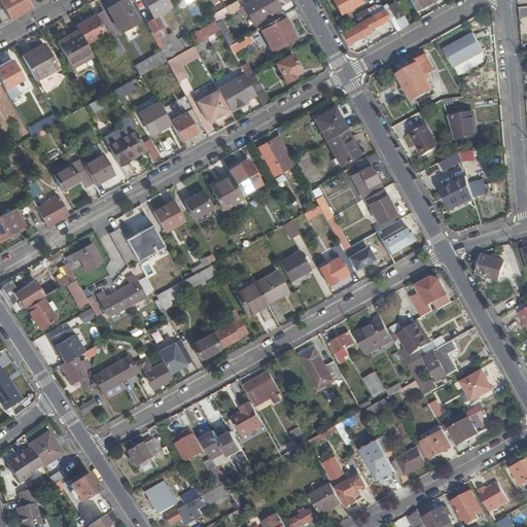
[(33,0),(0,0),(0,16),(3,22),(35,4),(33,0)]
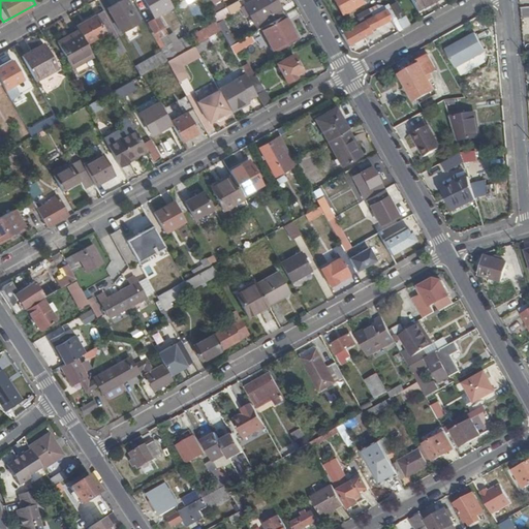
[(120,31),(138,21),(125,0),(120,0),(106,8),(120,31)]
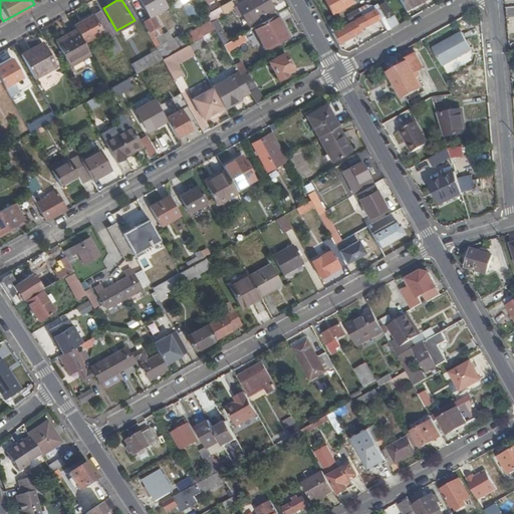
[(242,0),(236,4),(250,28),(250,27),(274,14),(271,9),(272,8),(267,0),(242,0)]
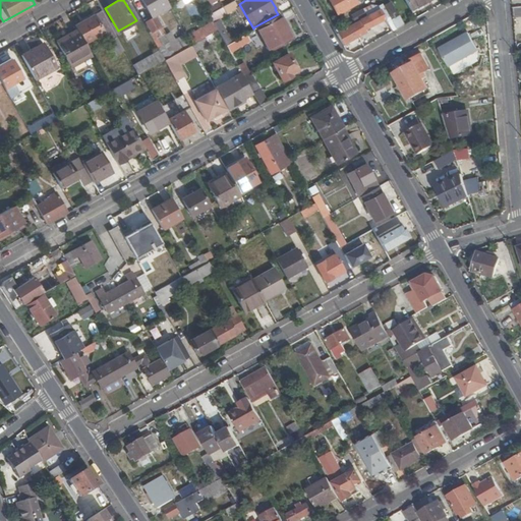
[(357,3),(355,0),(329,0),(337,14),(357,3)]
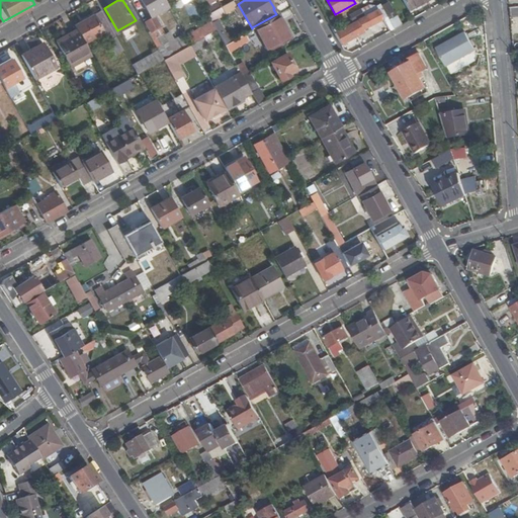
[(402,0),(393,0),(400,11),(406,7),(402,0)]
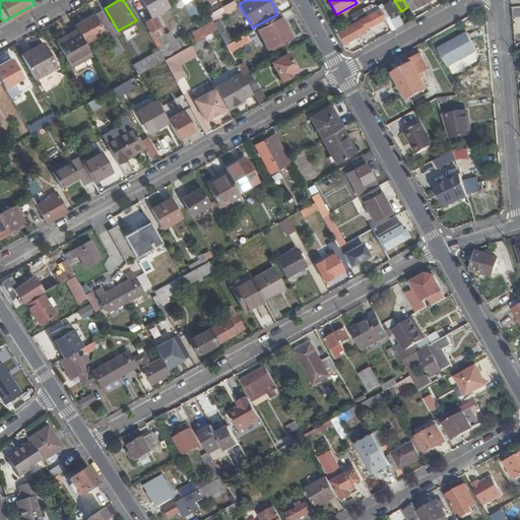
[(403,0),(407,7),(409,10),(427,0),(403,0)]
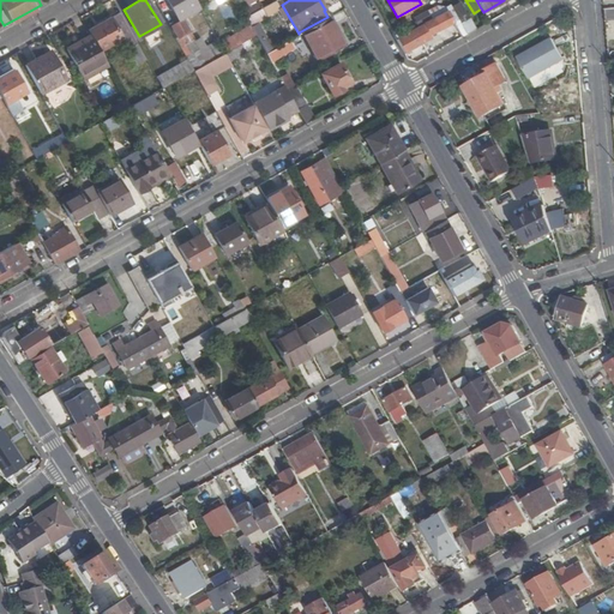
[(268,17),(282,10),(277,1),(263,7),(268,17)]
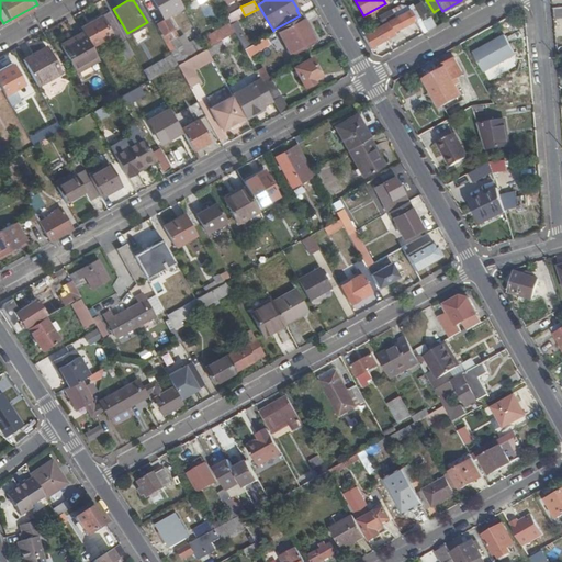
[(419,1),(407,8),(409,10),(415,21),(423,34),(434,27),(419,1)]
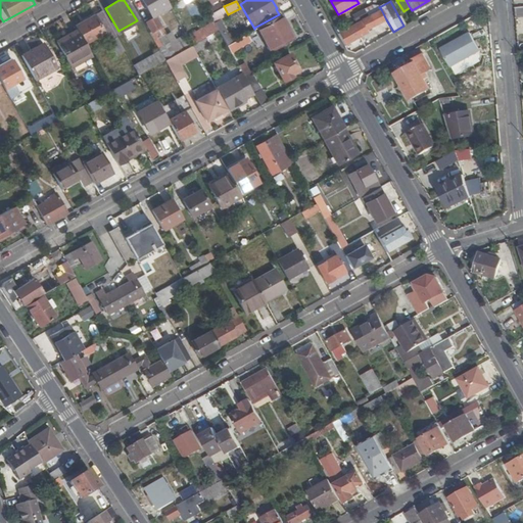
[(220,2),(206,9),(208,13),(222,6),(220,2)]
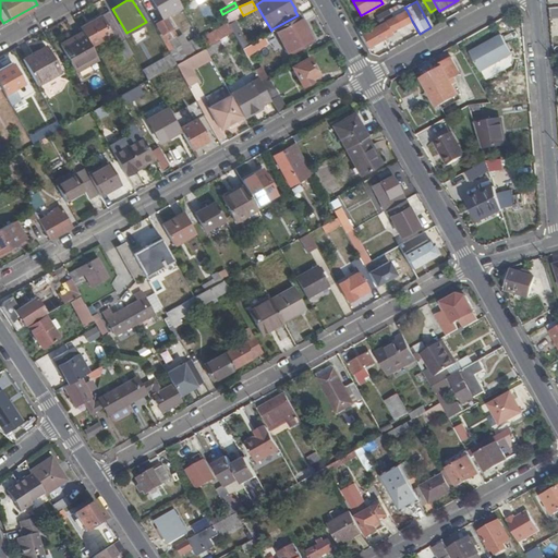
[(228,23),(232,21),(242,14),(238,7),(237,7),(222,14),(228,23)]
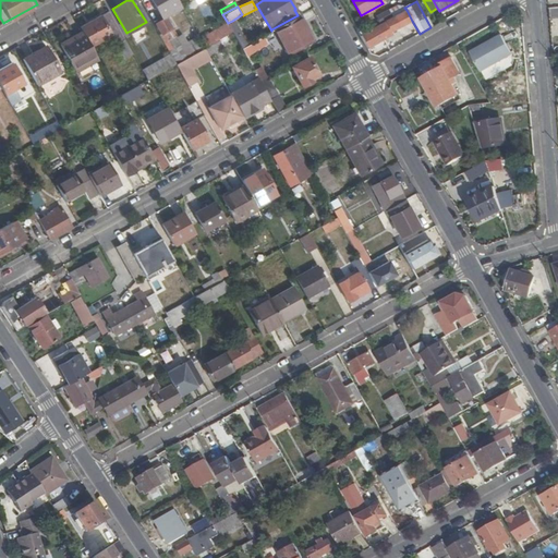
[(372,46),(379,41),(391,35),(390,32),(412,21),(407,10),(359,35),(366,48),(372,46)]
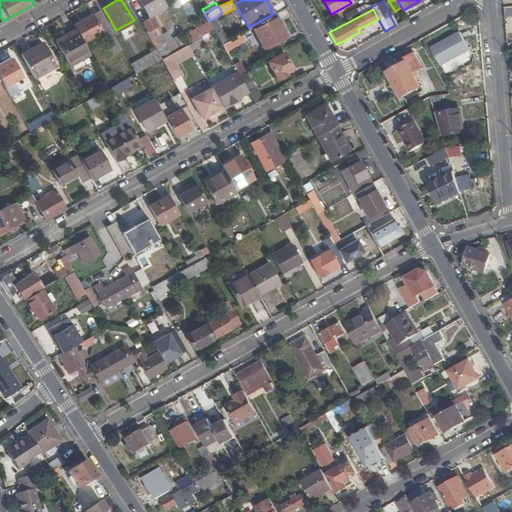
[(114,36),(99,10),(92,14),(102,32),(106,40),(114,36)]
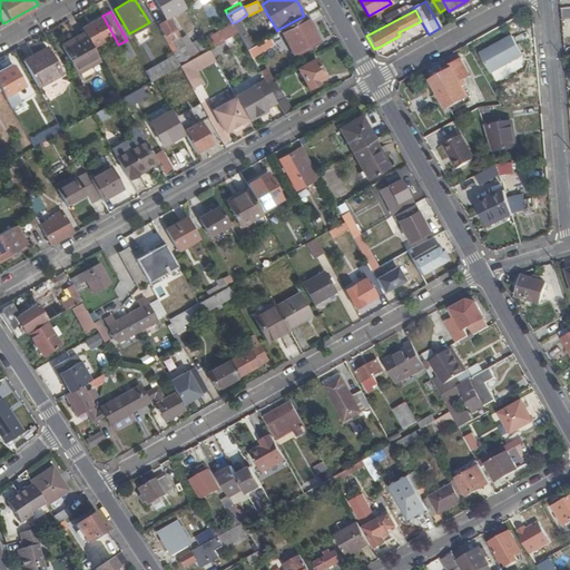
[(102,16),(81,28),(84,31),(92,47),(114,36),(102,16)]
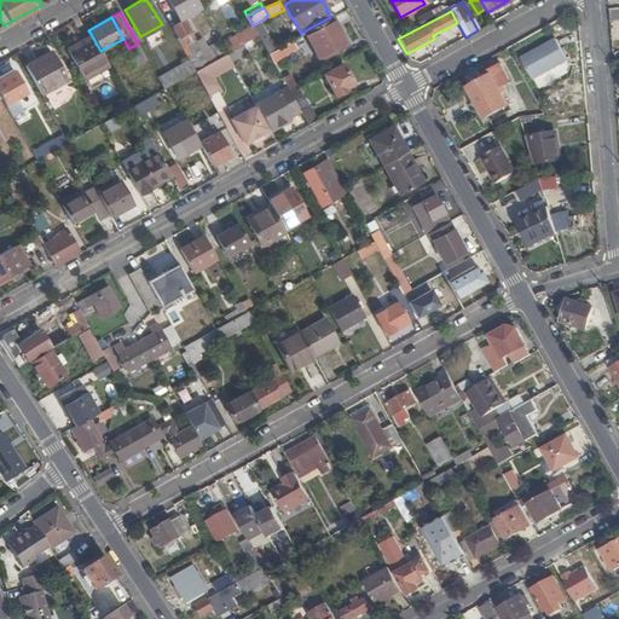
[(346,45),(330,17),(301,33),(318,61),(346,45)]
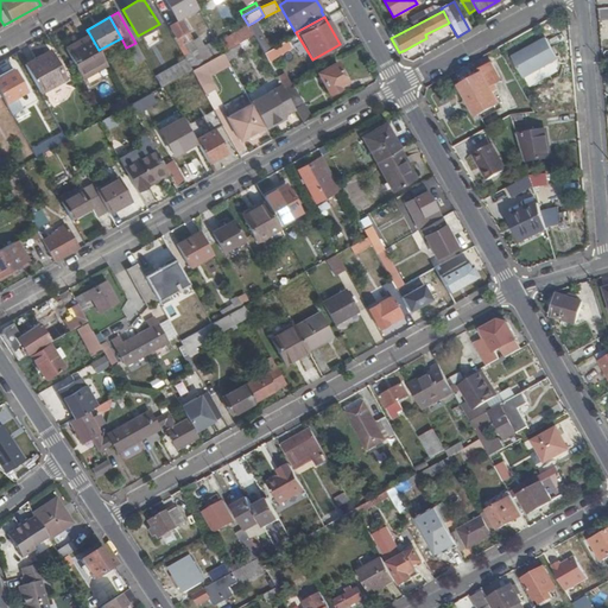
[(196,48),(203,43),(198,37),(191,40),(187,31),(188,31),(181,19),(166,26),(191,69),(204,62),(196,48)]
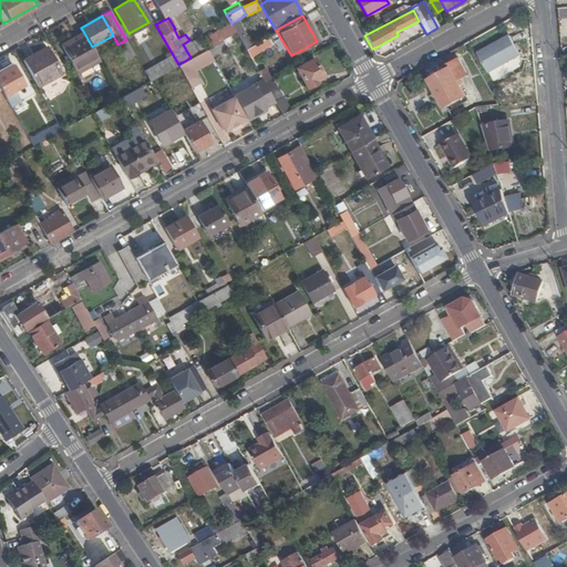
[(249,45),(236,21),(232,23),(236,32),(245,48),(249,45)]
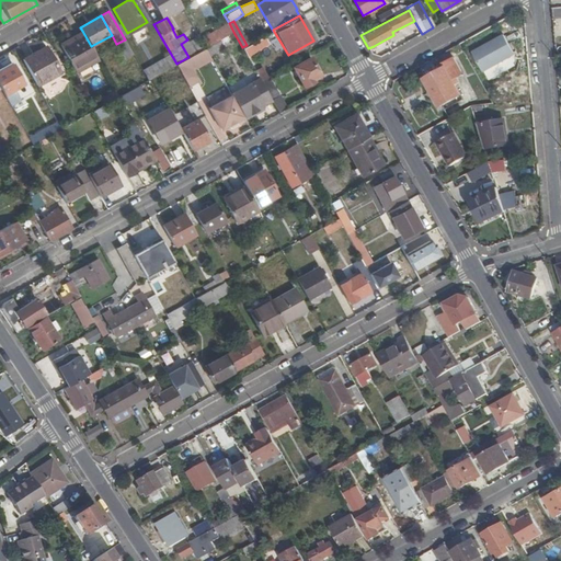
[(208,48),(232,33),(227,23),(202,38),(208,48)]
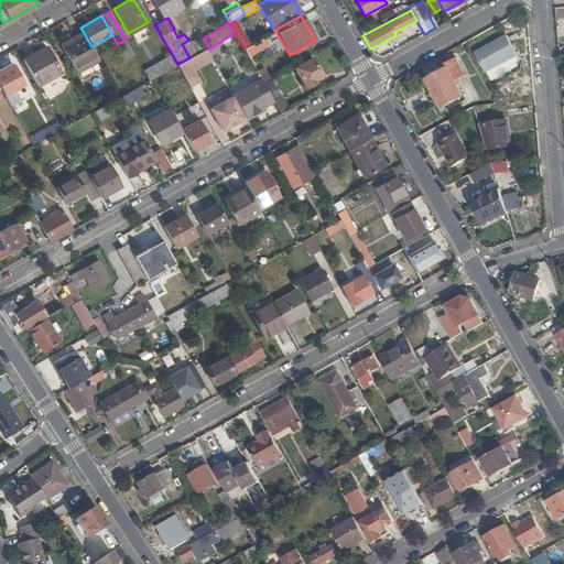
[(61,44),(74,67),(87,61),(89,64),(99,60),(91,46),(83,31),(61,44)]
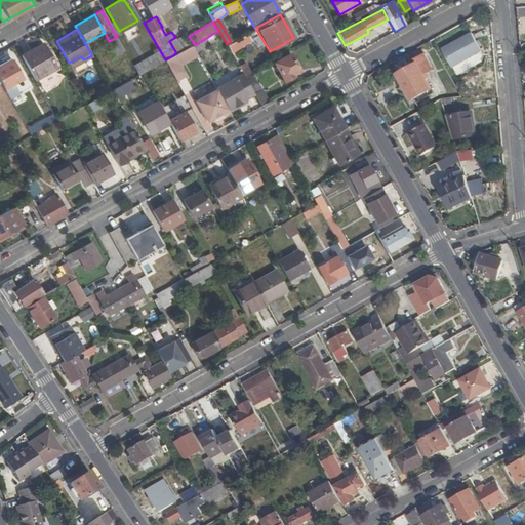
[(185,32),(175,37),(169,41),(176,53),(180,51),(192,45),(185,32)]
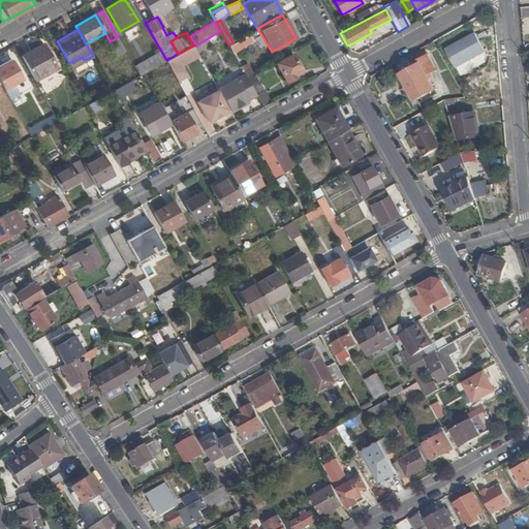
[(253,41),(249,33),(232,42),(228,44),(232,53),(253,41)]
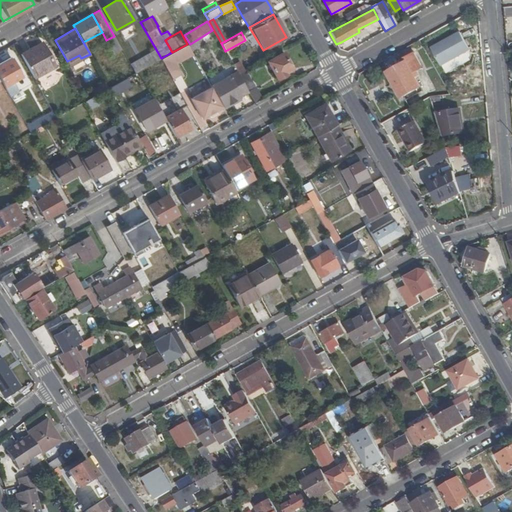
[(468,50),(459,33),(431,49),(440,66),(468,50)]
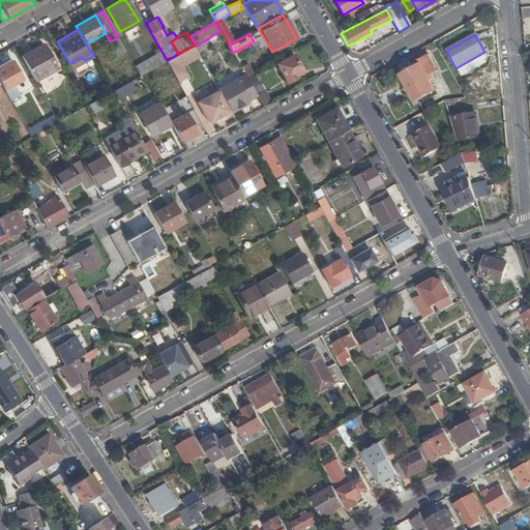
[(118,55),(125,51),(118,37),(110,41),(118,55)]
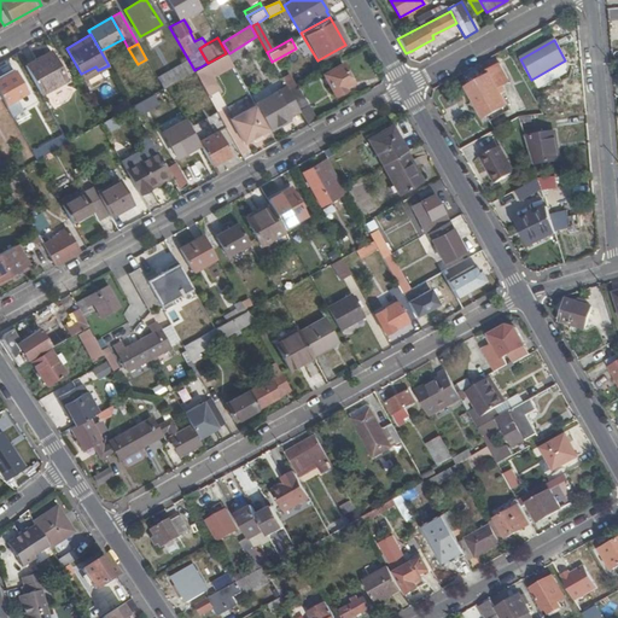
[(51,52),(25,65),(41,94),(66,80),(51,52)]
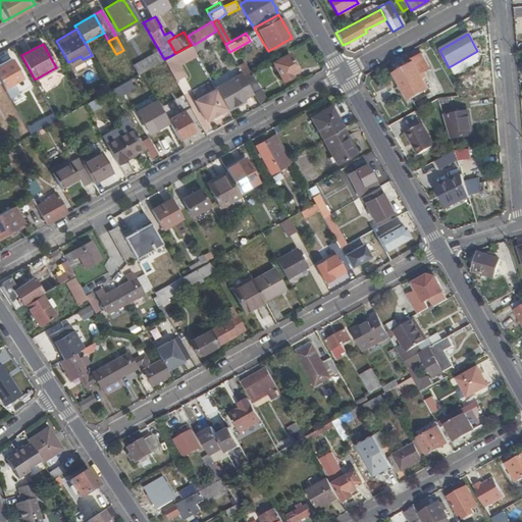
[(184,58),(179,51),(175,53),(164,59),(166,64),(168,67),(184,58)]
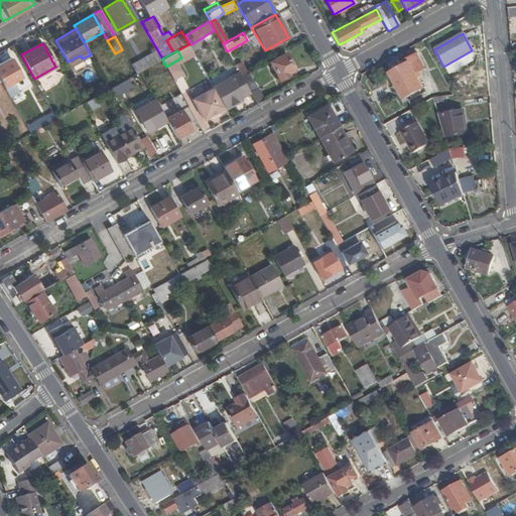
[(285,52),(269,61),(279,81),(288,76),(287,73),(294,69),(285,52)]
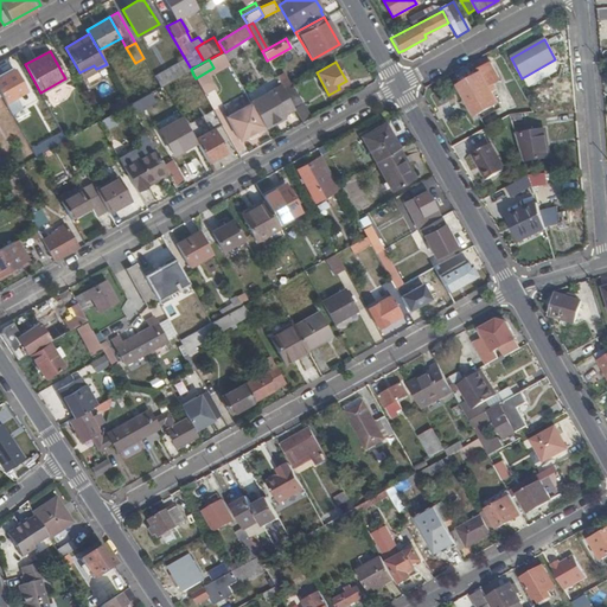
[(490,63),(475,71),(478,76),(460,85),(475,115),(497,103),(492,93),(497,90),(493,84),(489,87),(486,81),(497,75),(490,63)]
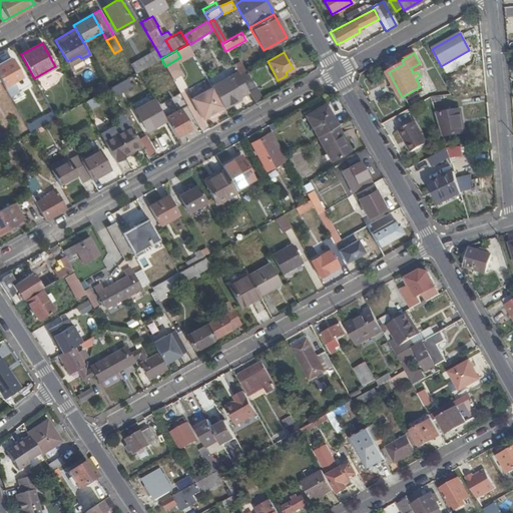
[(71,69),(92,58),(90,54),(81,58),(79,55),(67,61),(71,69)]
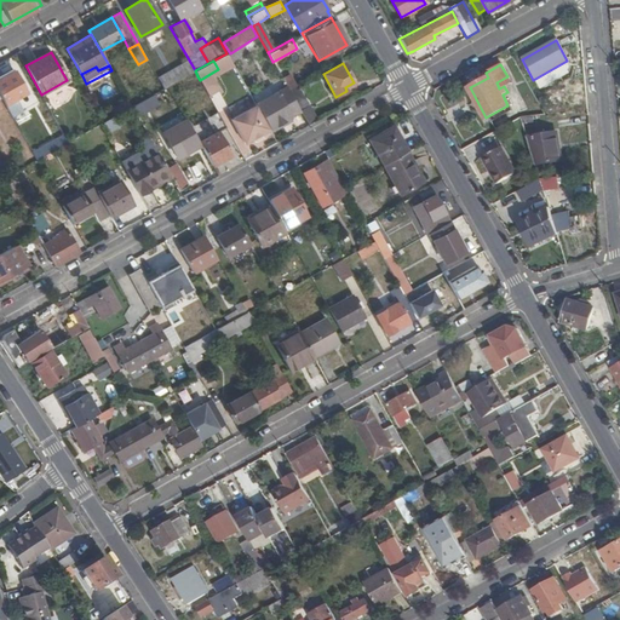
[(171,92),(197,76),(195,70),(168,85),(167,86),(171,92)]
